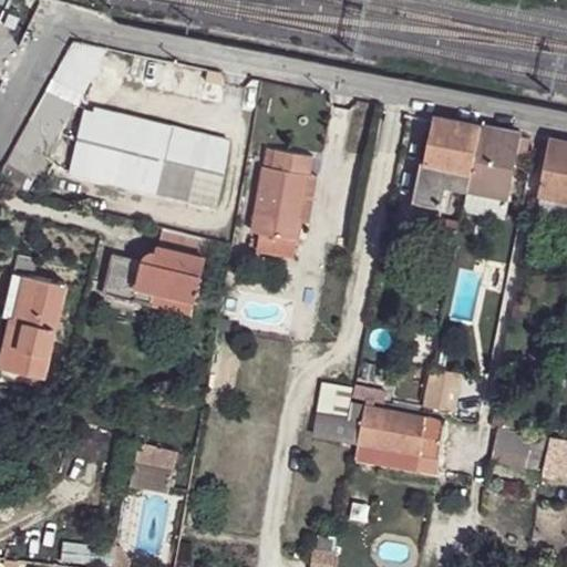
[(22,9),(8,2),(3,11),(1,17),(7,20),(14,23),(22,9)]
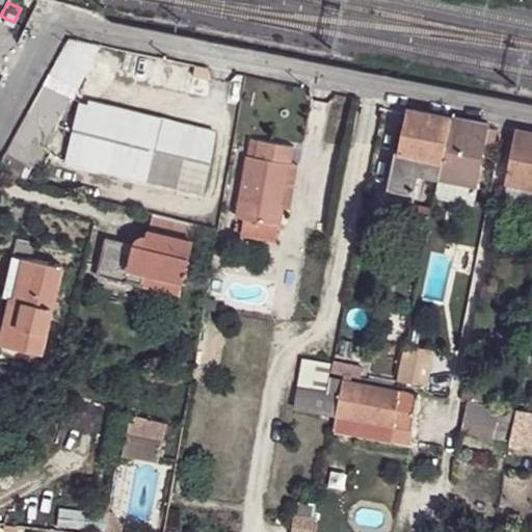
[(75,86),(77,87),(100,44),(70,37),(50,73),(75,86)]
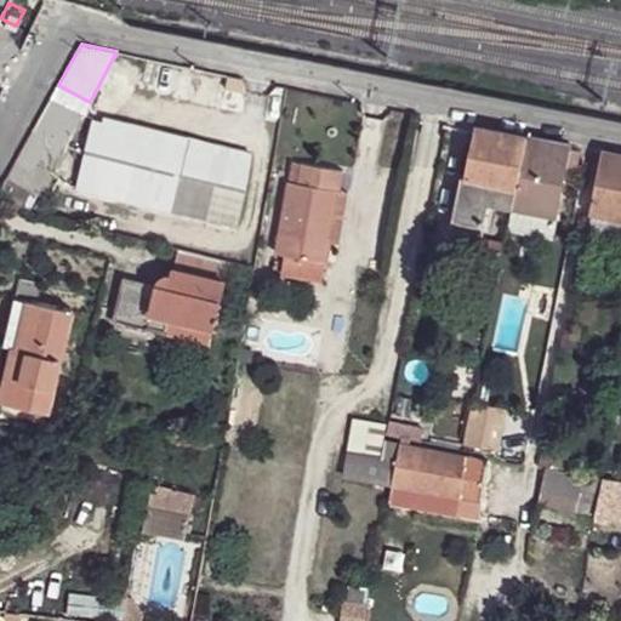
[(81,113),(87,101),(58,85),(50,97),(81,113)]
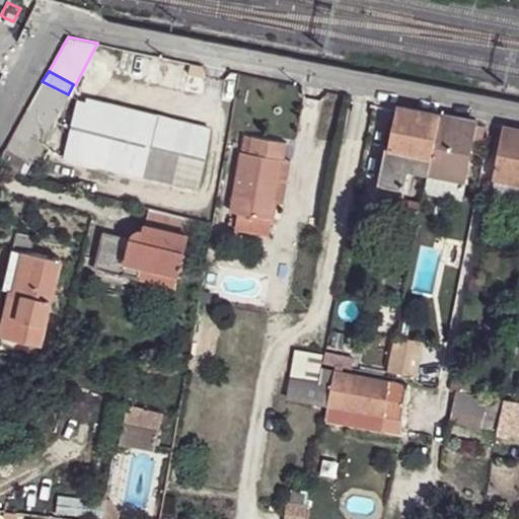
[(6,147),(31,160),(68,94),(42,81),(6,147)]
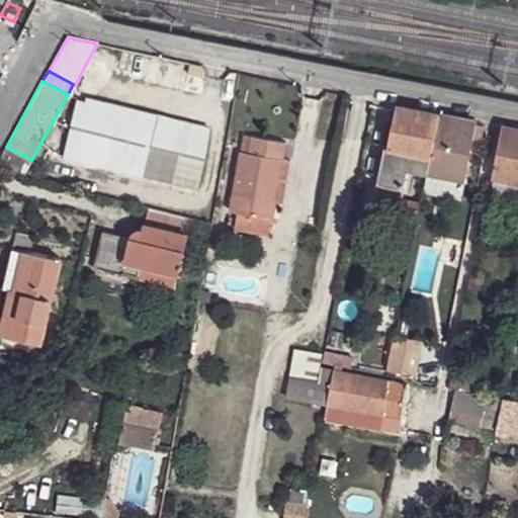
[(197,187),(210,126),(94,100),(81,106),(72,126),(65,156),(197,187)]
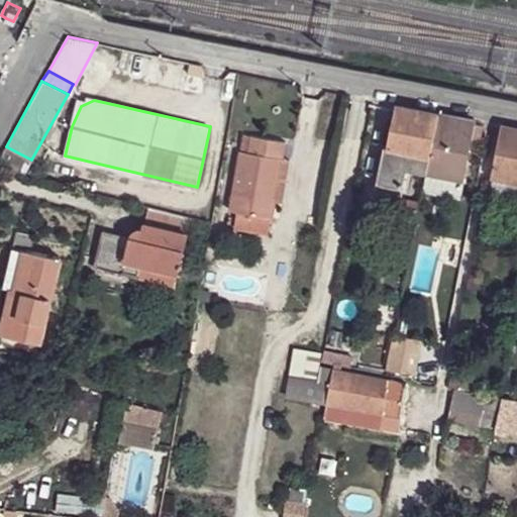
[(430,177),(441,115),(399,106),(389,149),(387,149),(383,184),(406,189),(409,173),(430,177)]
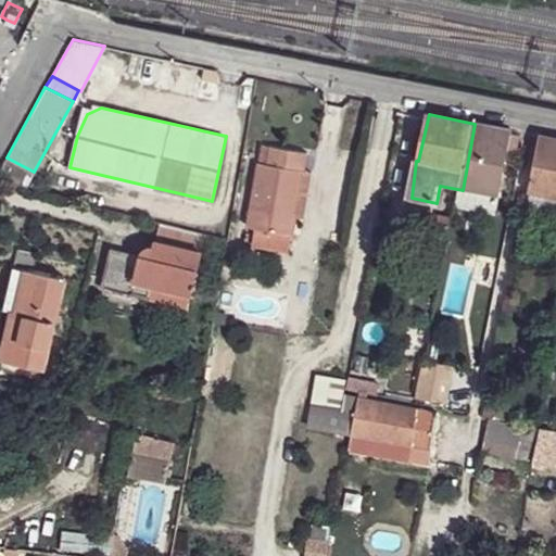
[(475,124),(463,190),(502,198),(514,134),(514,131),(475,124)]
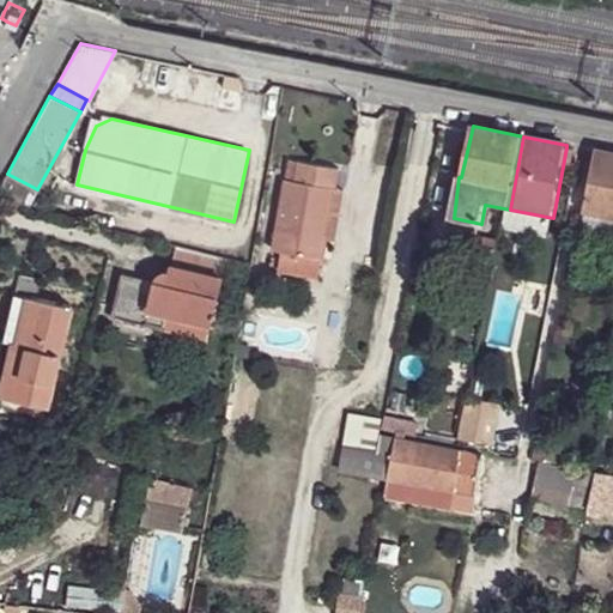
[(612,216),(612,153),(596,150),(583,210),(612,216)]
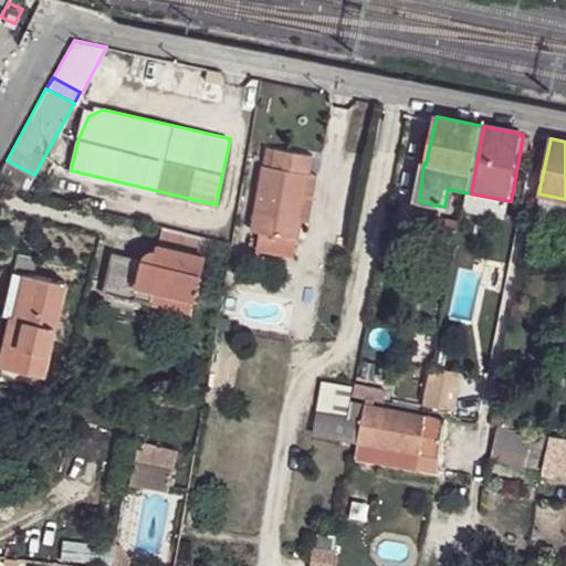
[(263,164),(251,229),(261,231),(296,237),(300,238),(303,220),(311,174),(314,154),(276,147),(273,165),(263,164)]
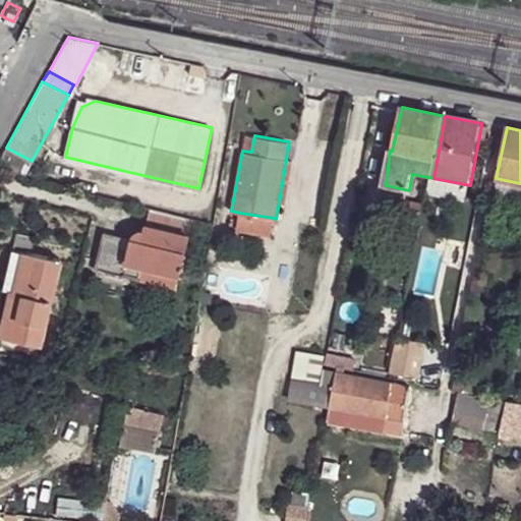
[(293,161),(286,160),(279,203),(286,204),(293,161)]
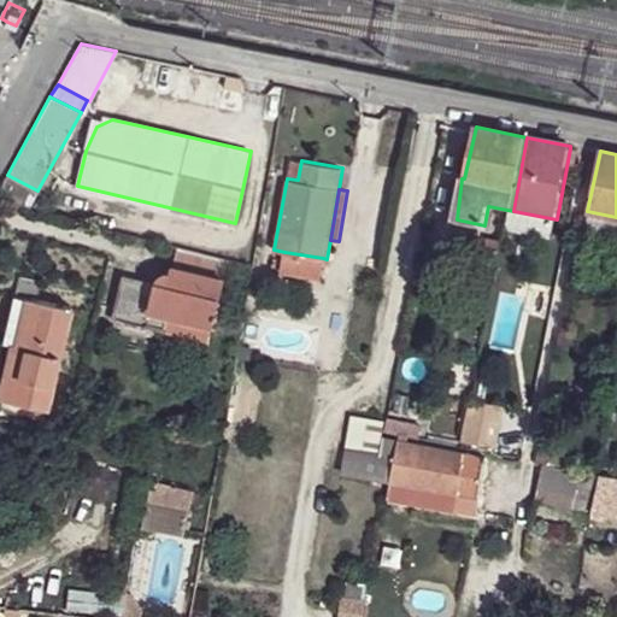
[(616,229),(616,217),(587,211),(585,224),(616,229)]
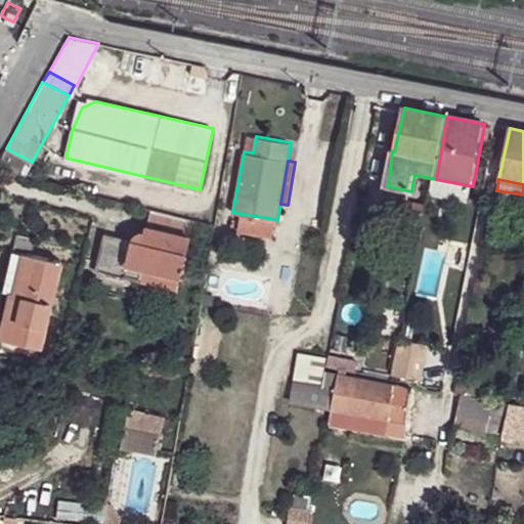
[(153,210),(147,231),(145,231),(139,233),(135,238),(133,247),(128,267),(144,271),(145,266),(181,275),(194,220),(153,210)]
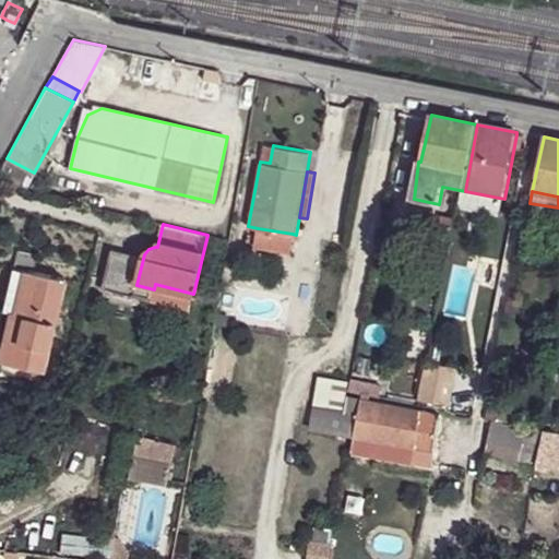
[(258,228),(254,248),(289,254),(293,234),(258,228)]
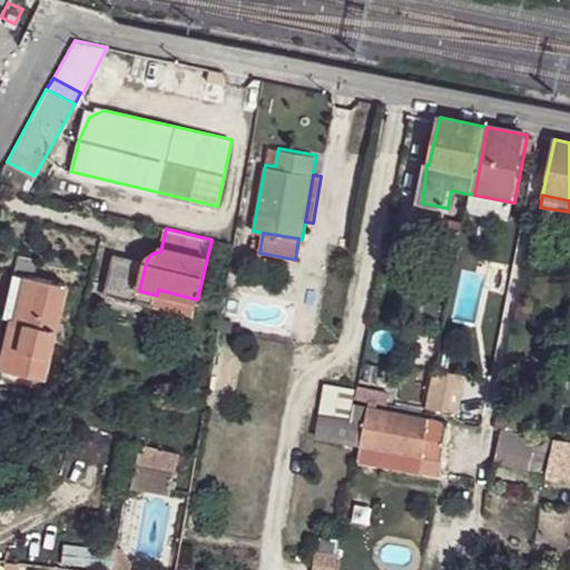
[(117,252),(107,293),(137,301),(137,300),(139,291),(145,268),(136,265),(137,256),(117,252)]
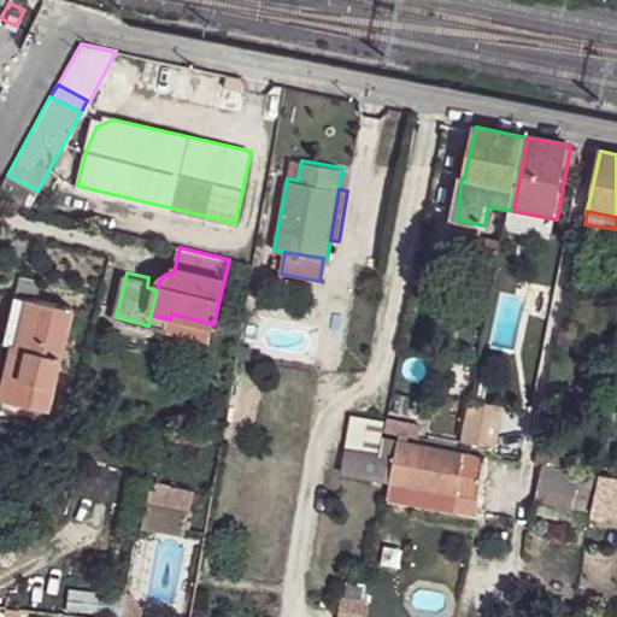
[(17,291),(7,340),(17,342),(23,344),(34,294),(17,291)]
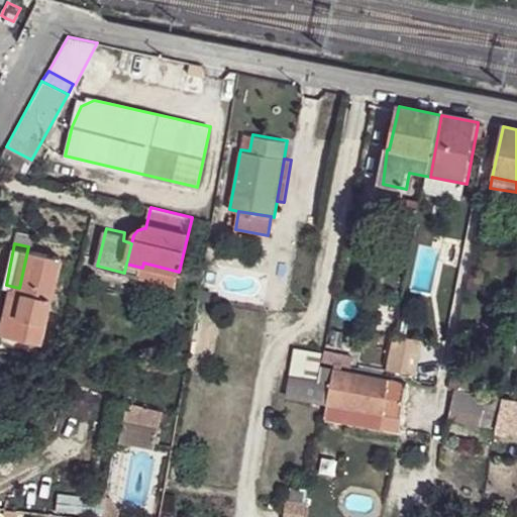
[(14,287),(5,324),(44,333),(62,254),(28,246),(19,288),(14,287)]
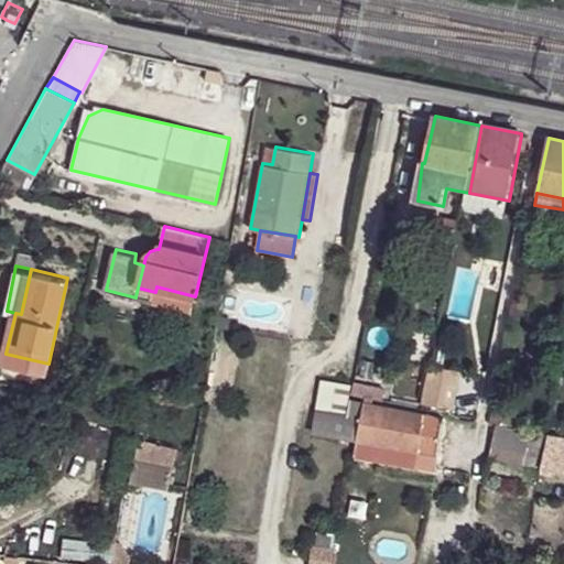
[(138,288),(136,296),(153,301),(155,292),(138,288)]
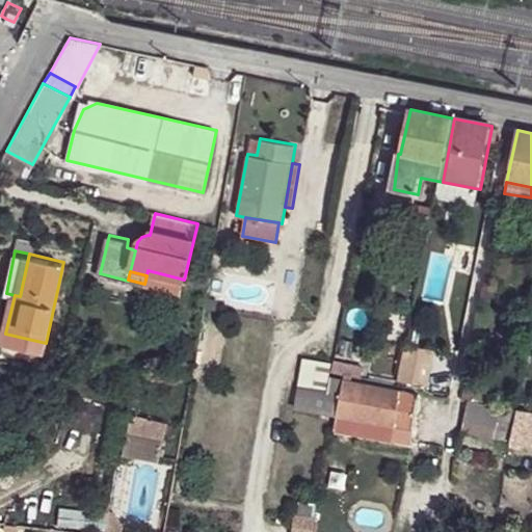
[(405,342),(397,378),(424,384),(431,348),(405,342)]
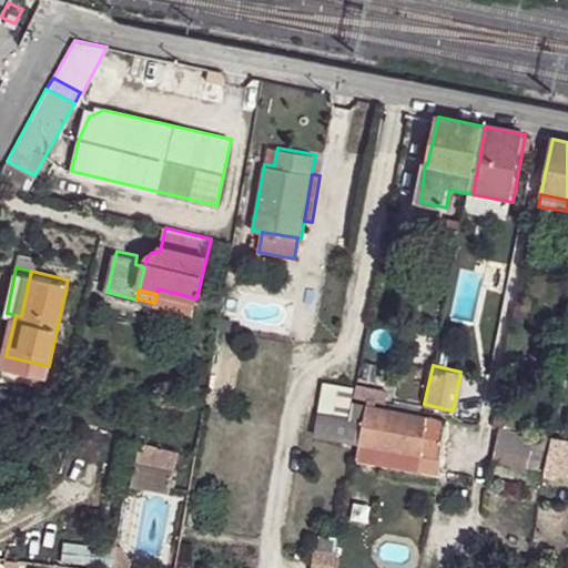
[(318,412),(351,416),(355,387),(323,382),(318,412)]
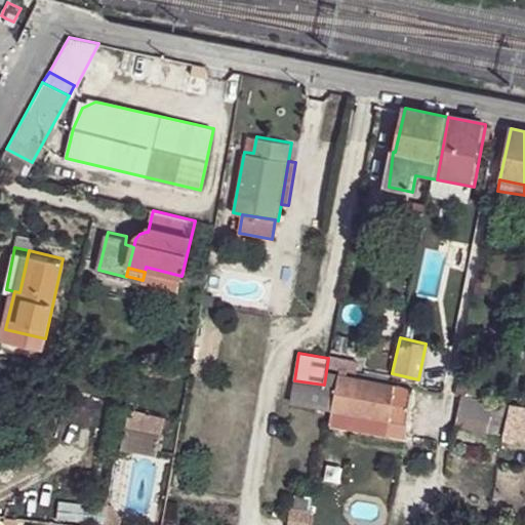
[(340,369),(355,373),(357,363),(342,359),(340,369)]
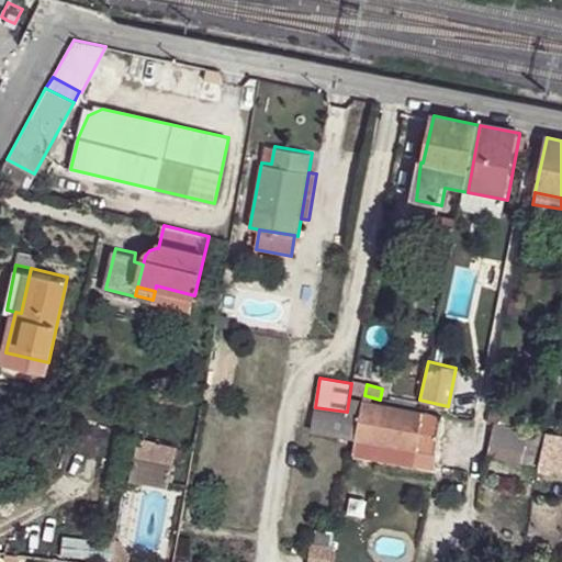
[(492,424),(508,427),(513,401),(506,398),(493,395),(487,423),(492,424)]
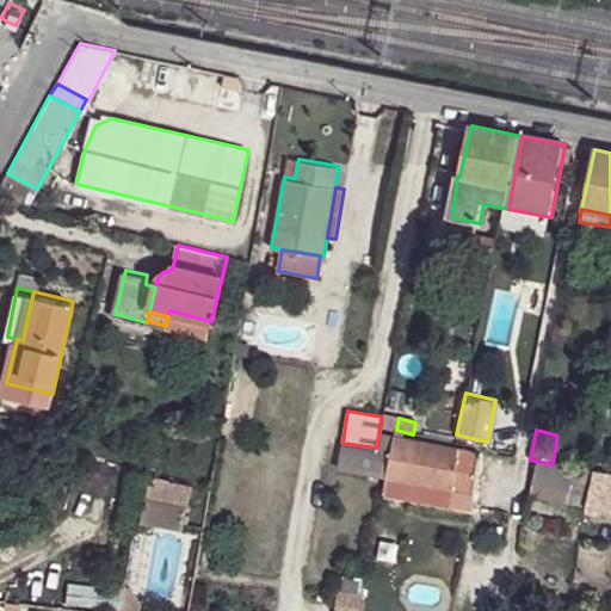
[(406,483),(450,493),(458,451),(394,439),(389,456),(386,480),(406,483)]
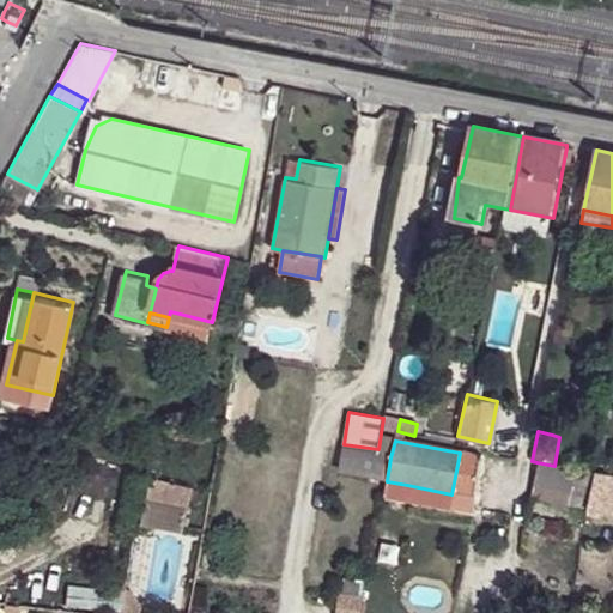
[(339,471),(371,477),(375,454),(344,449),(339,471)]
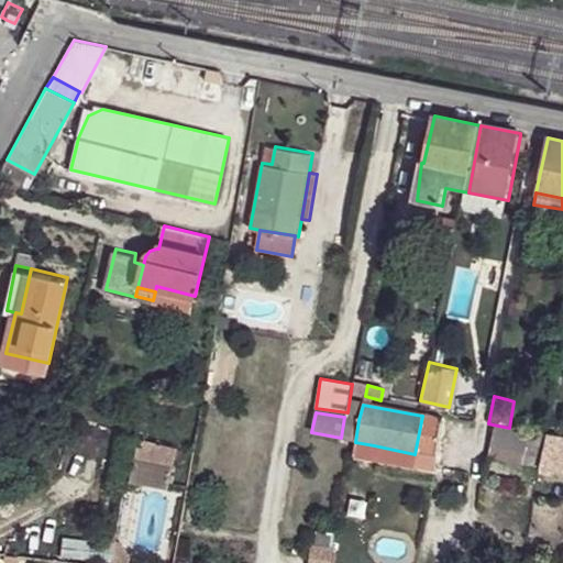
[(440,419),(422,416),(415,454),(432,457),(440,419)]
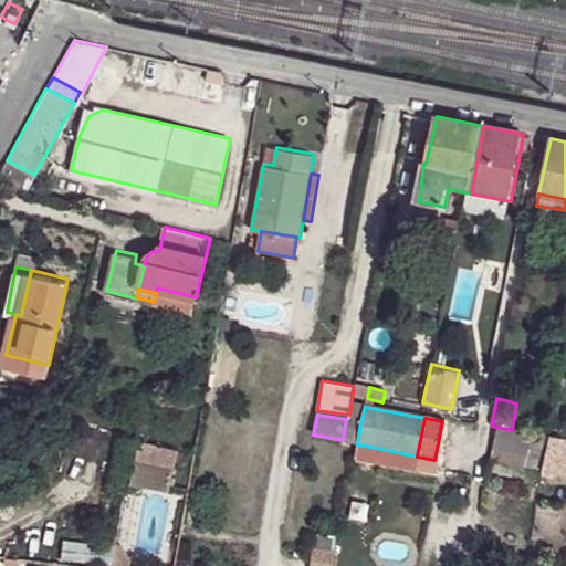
[(343,440),(357,444),(360,422),(346,419),(343,440)]
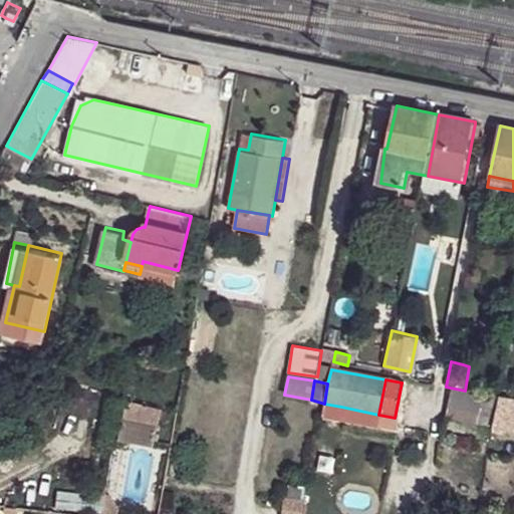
[(444,418),(492,429),(499,398),(482,395),(465,391),(450,388),(444,418)]
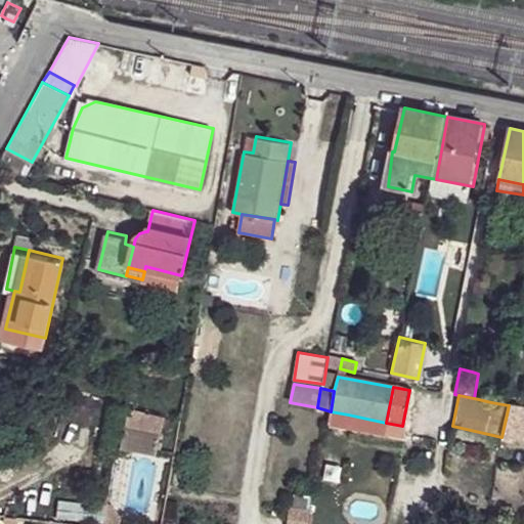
[(130,408),(125,428),(162,437),(166,417),(130,408)]
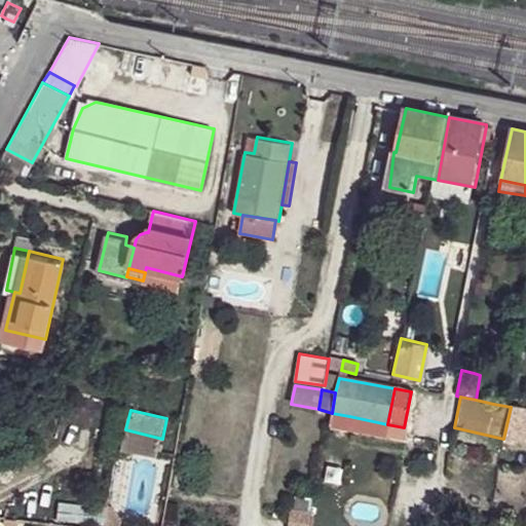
[(328,427),(346,431),(349,416),(332,413),(328,427)]
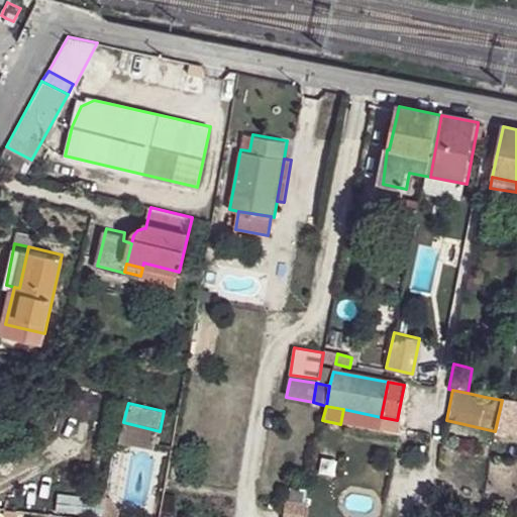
[(378,428),(381,417),(343,409),(340,424),(378,430),(378,428)]
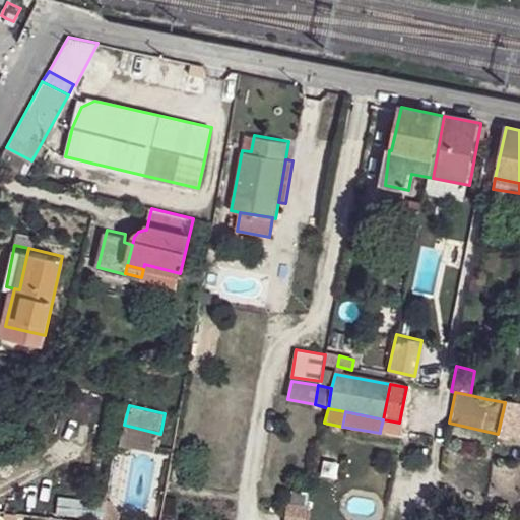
[(291,489),(290,504),(304,504),(307,505),(310,491),(291,489)]
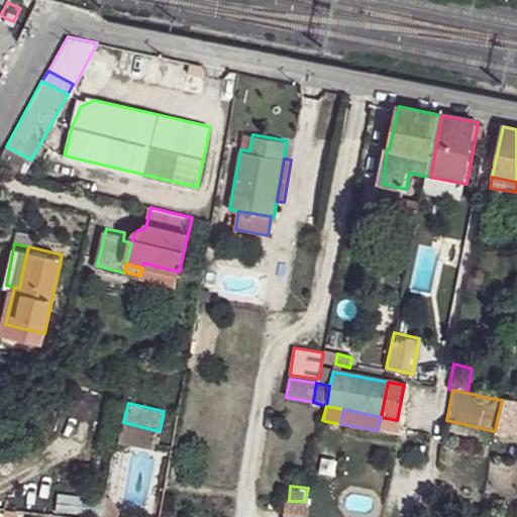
[(285,516),(300,516),(302,501),(289,501),(287,500),(285,516)]
